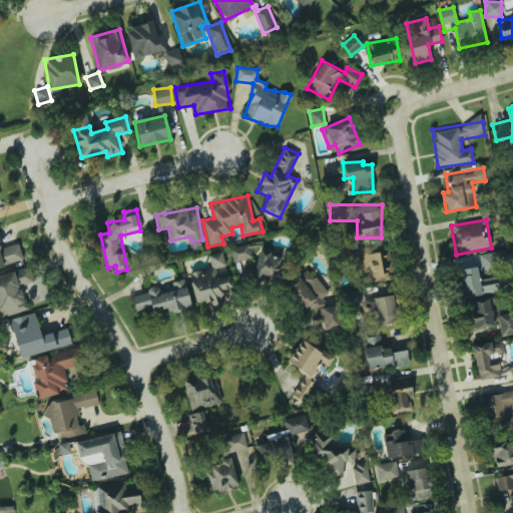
[(0,267),(23,261),(18,243),(0,247),(0,245),(0,267)]
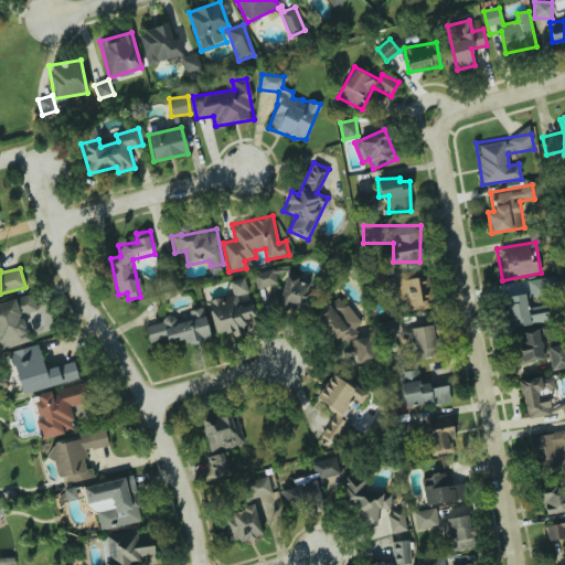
[(407,310),(428,307),(423,268),(392,274),(395,300),(405,299),(407,310)]
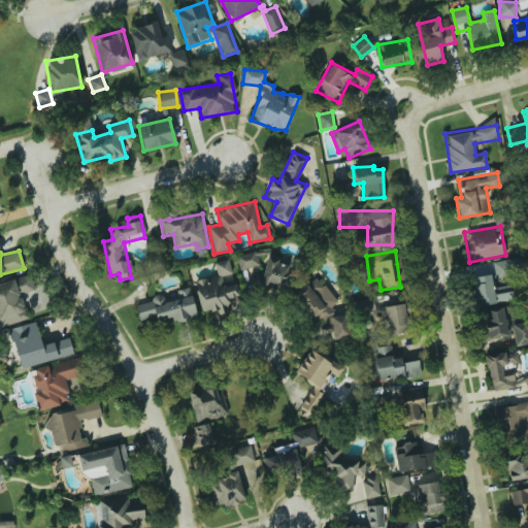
[(239,269),(259,265),(263,266),(264,269),(260,287),(278,291),(288,289),(290,279),(288,270),(290,262),(265,257),(264,253),(256,252),(236,256),(239,269)]
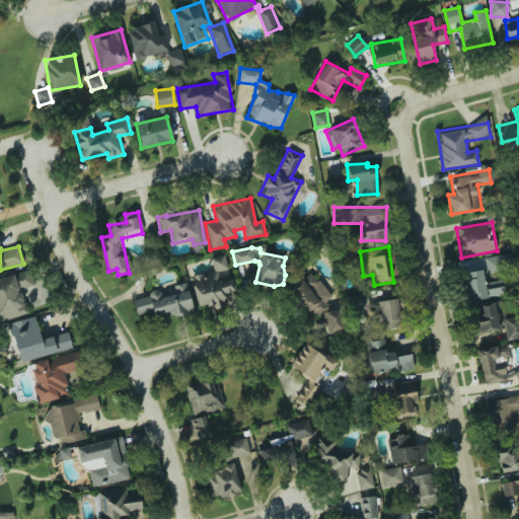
[(199,309),(222,303),(222,302),(235,298),(225,254),(210,257),(213,270),(191,276),(199,309)]
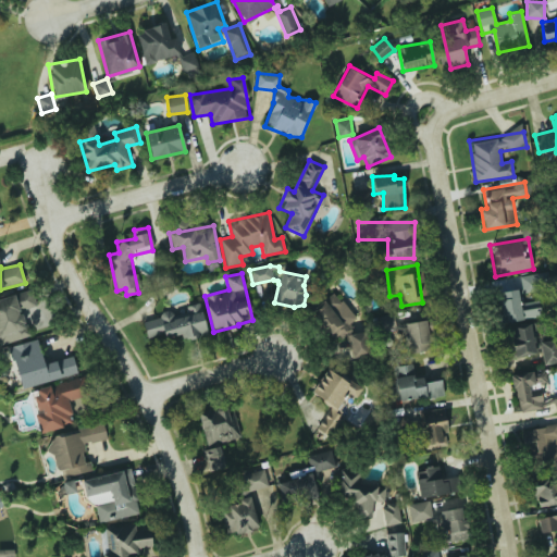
[(541,317),(537,300),(521,302),(519,289),(497,293),(503,322),(541,317)]
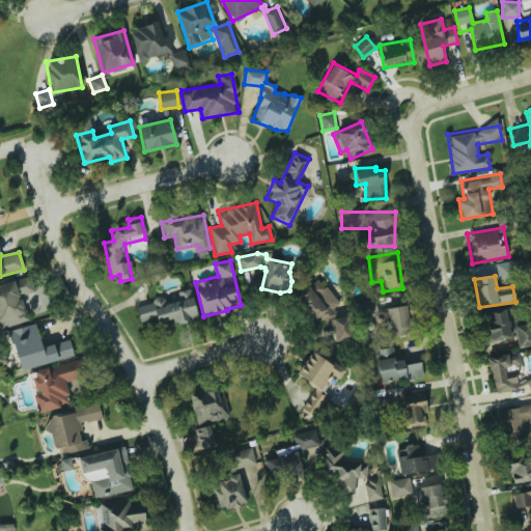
[(0,284),(0,328),(27,322),(21,296),(34,292),(30,278),(0,284)]
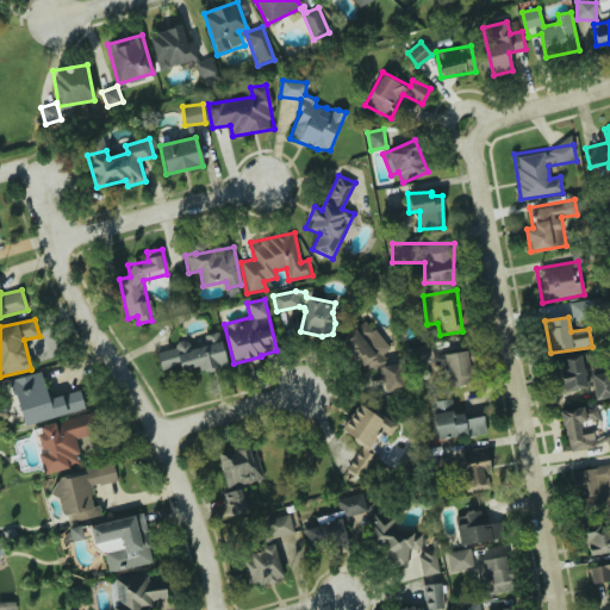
[(361,374),(391,354),(369,322),(340,342),(361,374)]
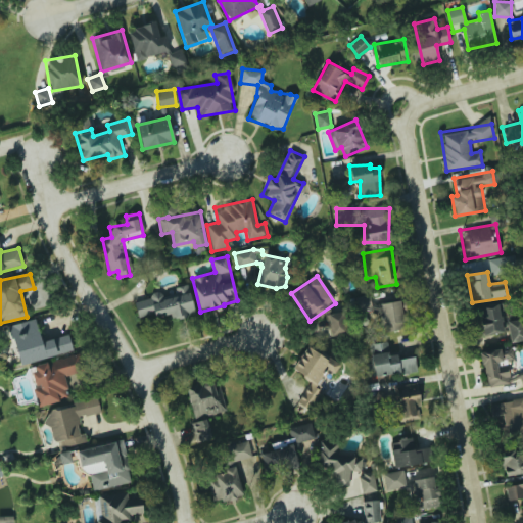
[(134,300),(138,318),(155,313),(156,318),(172,314),(173,320),(195,314),(188,286),(134,300)]
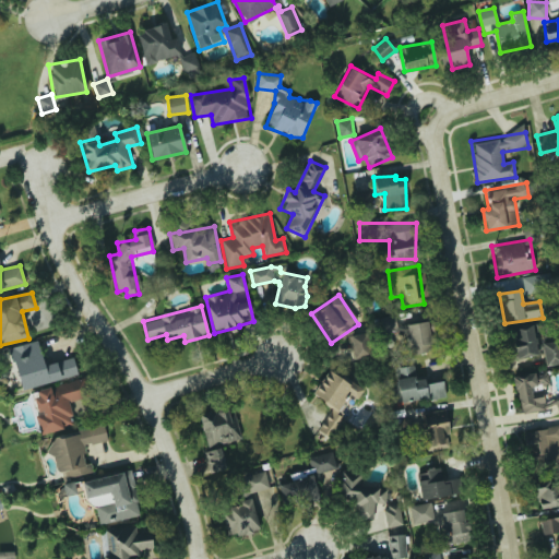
[(397,331),(394,314),(380,317),(382,333),(397,331)]
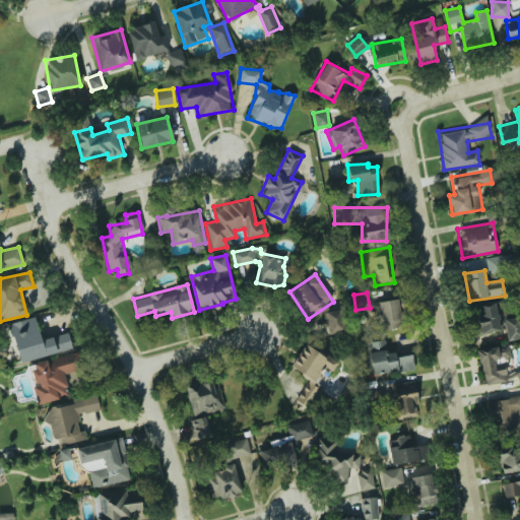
[(381,329),(402,328),(401,300),(380,301),(381,329)]
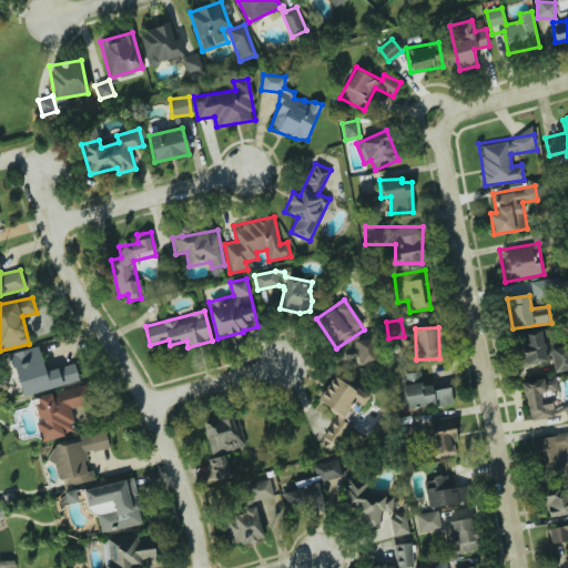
[(518,334),(525,364),(550,359),(544,328),(518,334)]
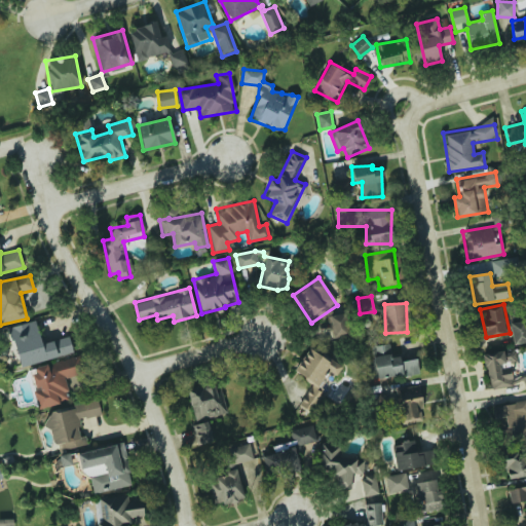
[(346,334),(346,314),(331,314),(331,335),(346,334)]
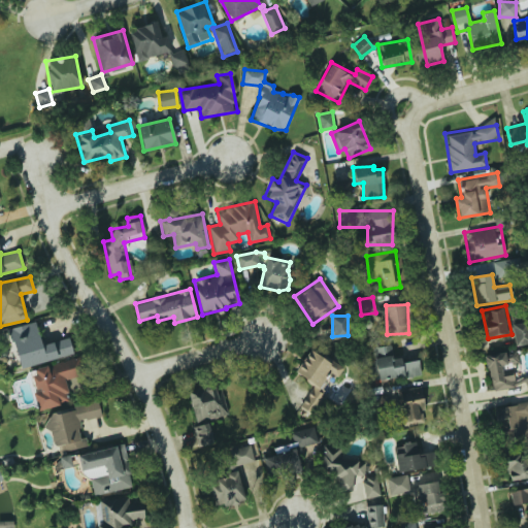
[(40,345),(35,323),(10,328),(19,367),(73,356),(70,339),(40,345)]
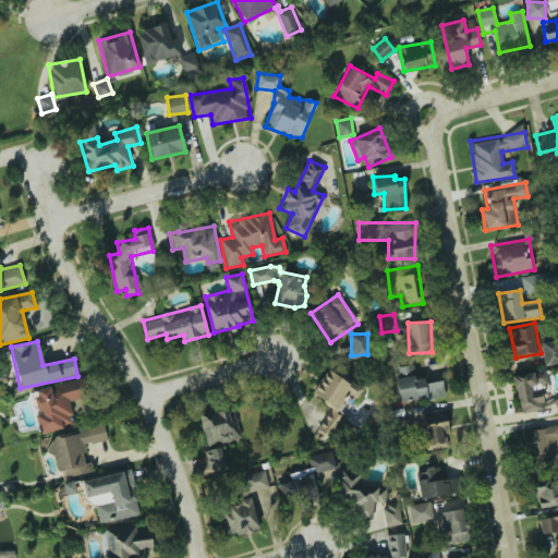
[(543,365),(557,364),(557,359),(557,341),(542,341),(543,365)]
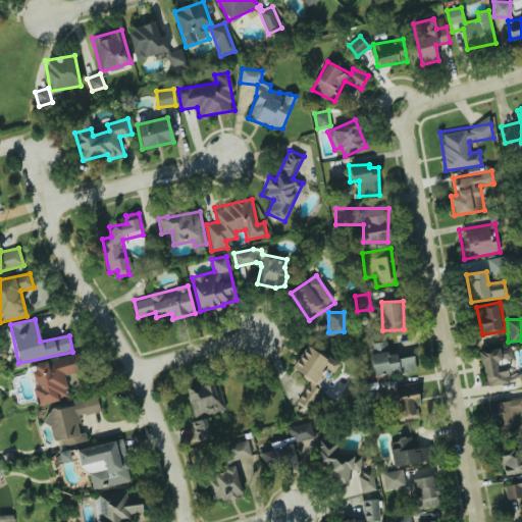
[(370,344),(374,376),(416,371),(413,354),(388,358),(386,342),(370,344)]
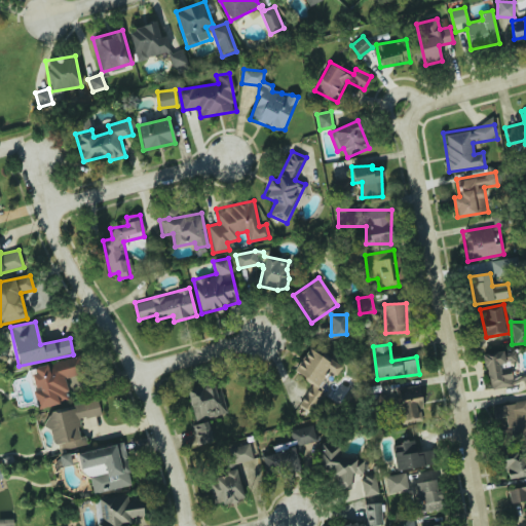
[(342,367),(309,346),(294,372),(312,383),(299,405),(308,411),(332,374),(336,376),(342,367)]
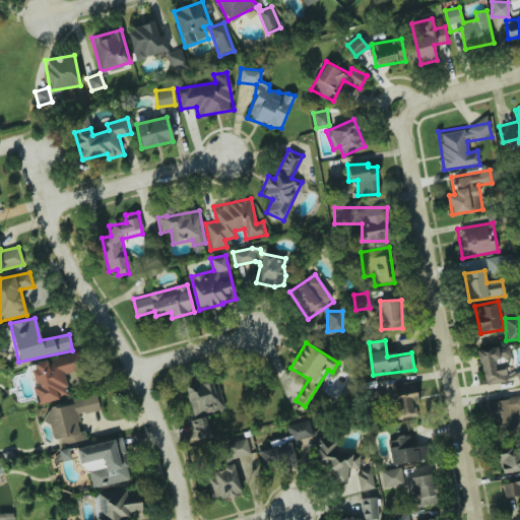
[(484,385),(507,381),(503,361),(511,359),(509,344),(477,350),(484,385)]
